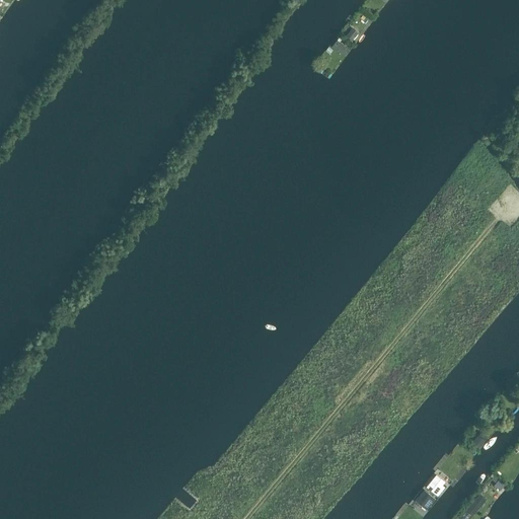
[(352,28),(347,35),(353,41),(358,34),(352,28)]
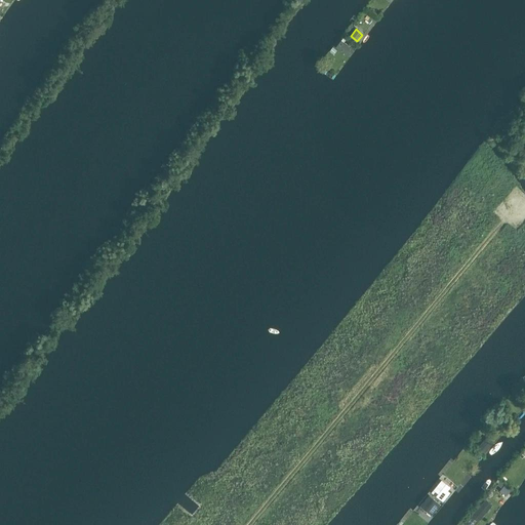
[(340,41),(336,47),(342,51),(347,45),(340,41)]
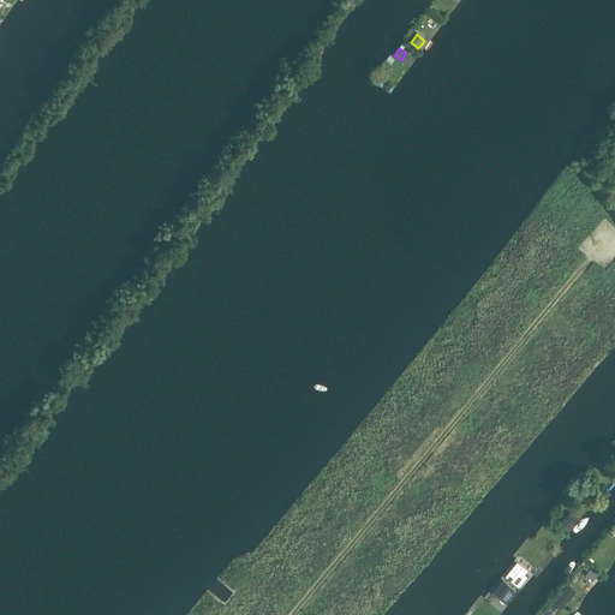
[(567,515),(560,523),(568,531),(575,524),(567,515)]
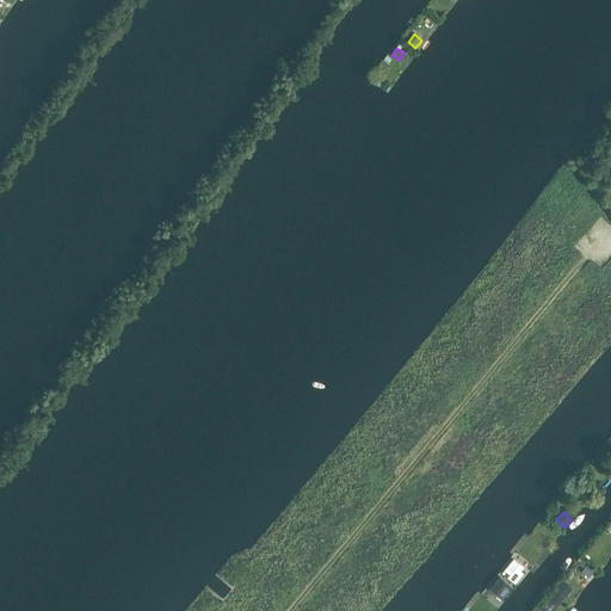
[(511,563),(503,573),(516,585),(524,574),(511,563)]
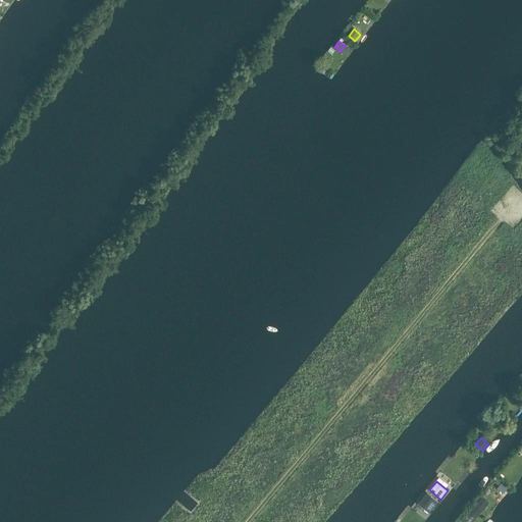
[(427,492),(420,501),(432,510),(438,502),(427,492)]
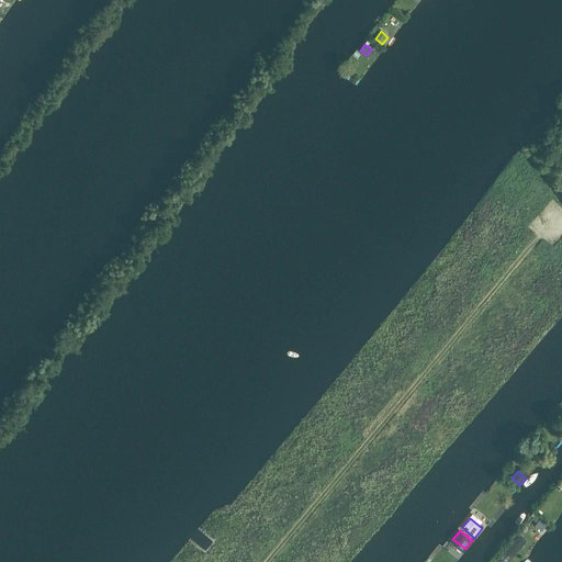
[(518,536),(499,558),(505,561),(508,561),(527,542),(518,536)]
